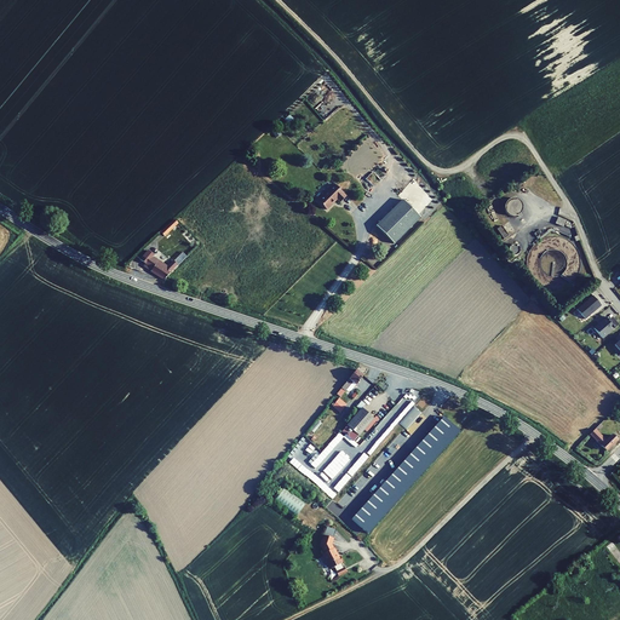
[(339,202),(345,196),(334,184),(317,201),(326,210),(336,200),(339,202)]
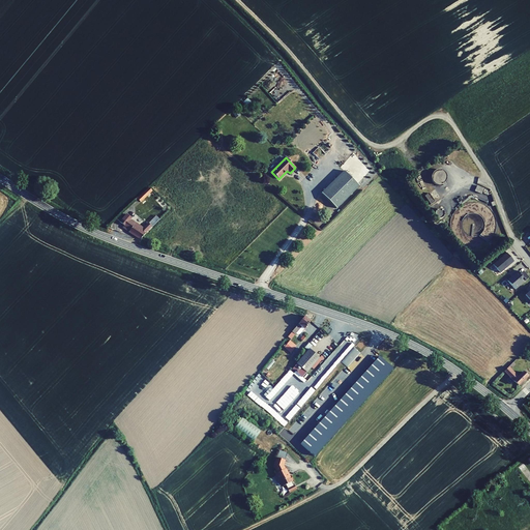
[(335,208),(358,186),(343,172),(321,194),(335,208)]
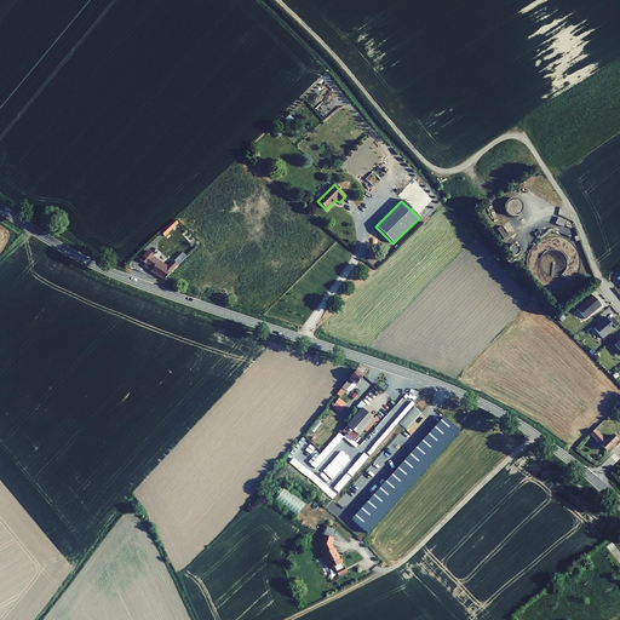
[(160,233),(164,237),(177,224),(173,219),(160,233)]
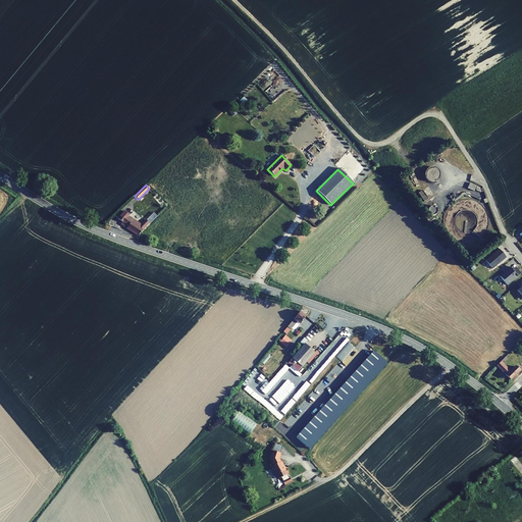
[(424,202),(428,199),(422,191),(418,193),(424,202)]
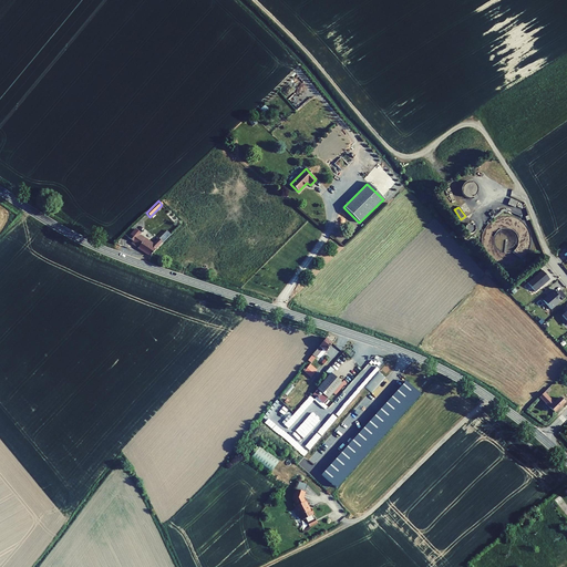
[(150,257),(162,244),(158,239),(154,244),(153,243),(152,244),(150,247),(143,241),(144,239),(138,236),(140,235),(134,229),(127,238),(133,243),(137,247),(150,257)]
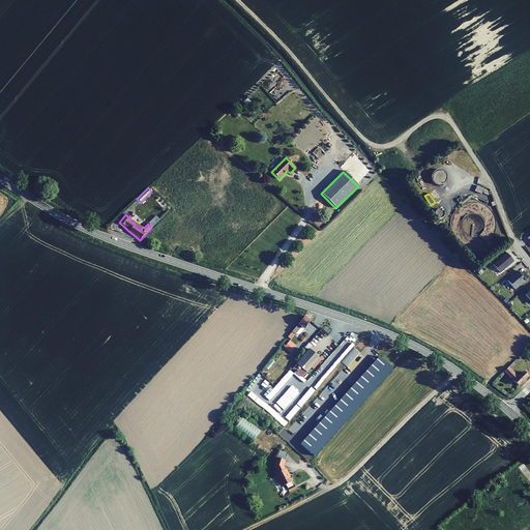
[(513,261),(506,253),(493,265),(500,273),(513,261)]
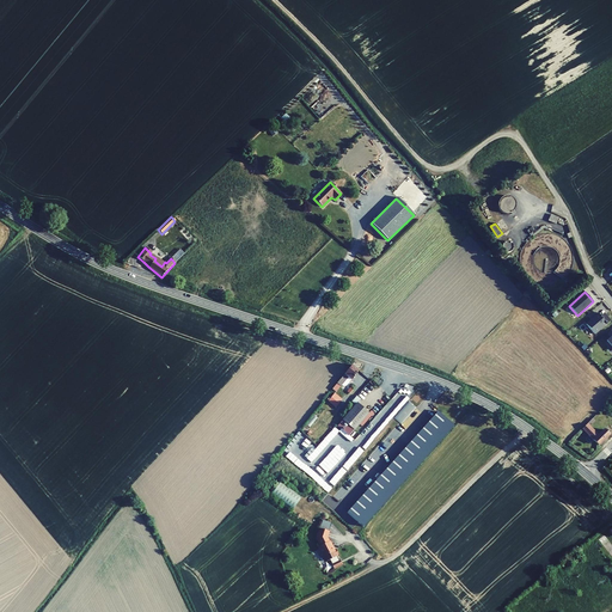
[(586,324),(594,334),(610,320),(604,314),(600,317),(598,313),(593,317),(586,324)]
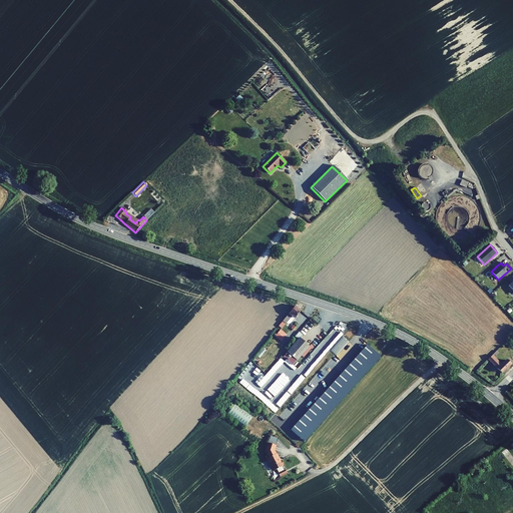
[(300,310),(294,306),(282,322),(285,324),(291,318),(293,319),(300,310)]
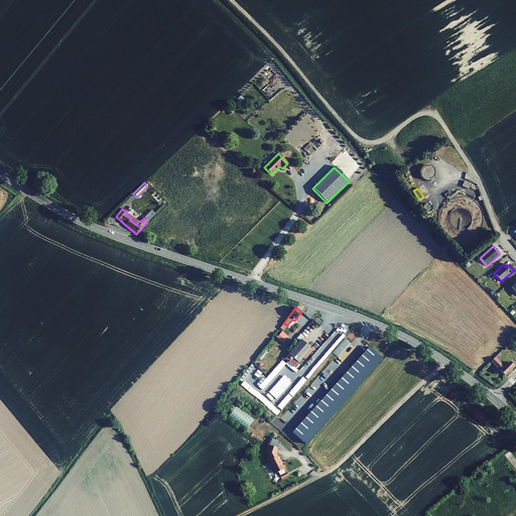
[(304,314),(301,311),(294,320),(297,324),(304,314)]
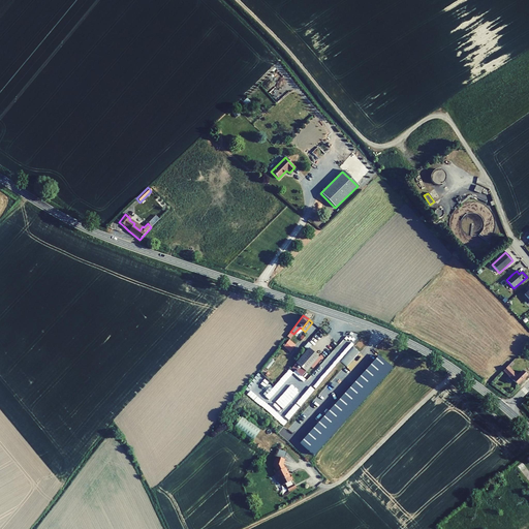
[(318,356),(308,348),(294,364),(304,372),(318,356)]
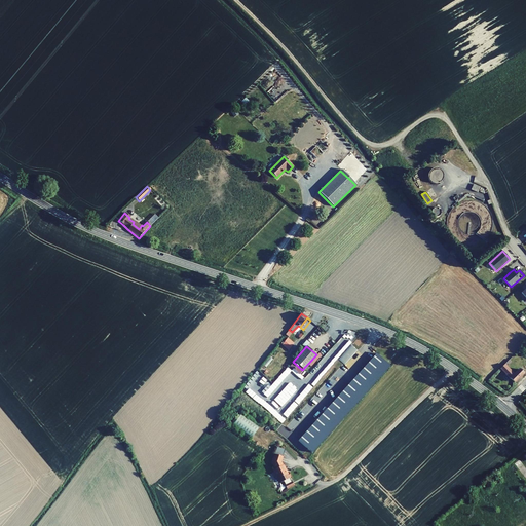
[(389,367),(376,354),(297,440),(310,453),(389,367)]
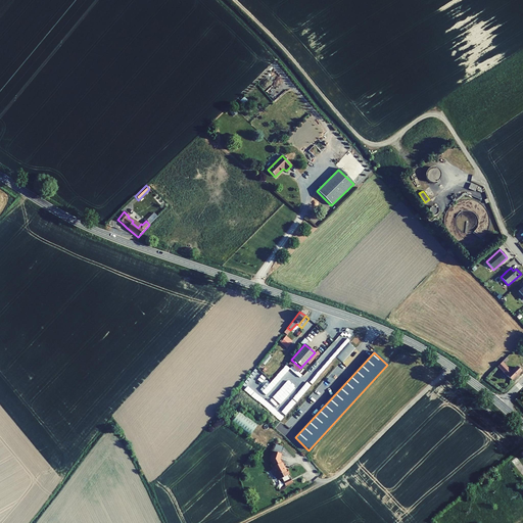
[(511,371),(502,362),(496,367),(511,381),(520,372),(515,367),(511,371)]
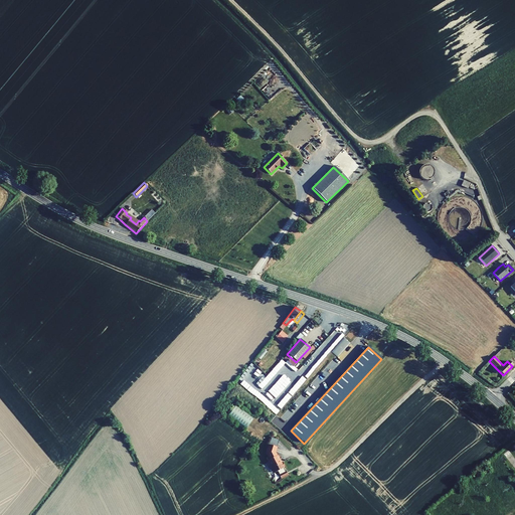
[(236,406),(228,417),(246,430),(254,418),(236,406)]
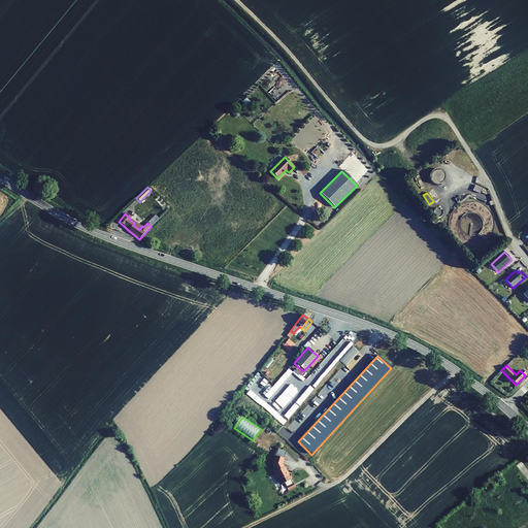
[(275,471),(273,472),(274,474),(272,475),(274,479),(275,479),(276,479),(279,484),(282,485),(285,483),(286,486),(286,487),(288,491),(295,487),(292,483),(290,480),(290,479),(291,479),(289,473),(287,474),(284,467),(283,467),(281,463),(281,458),(274,457),(273,456),(271,465),(275,471)]
